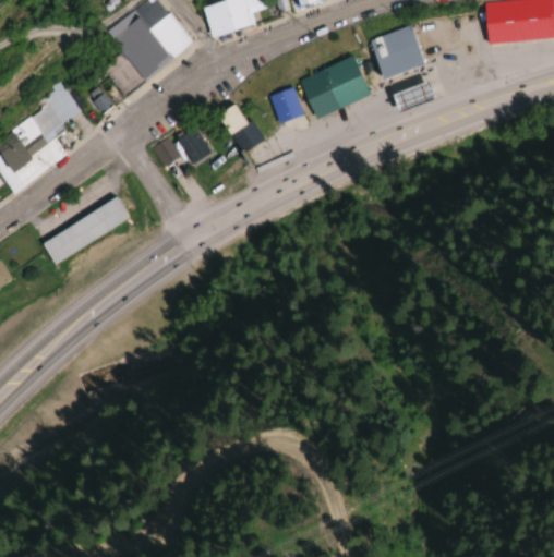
[(194,43),(159,0),(148,0),(136,10),(139,13),(112,34),(124,49),(100,67),(125,97),(194,43)]
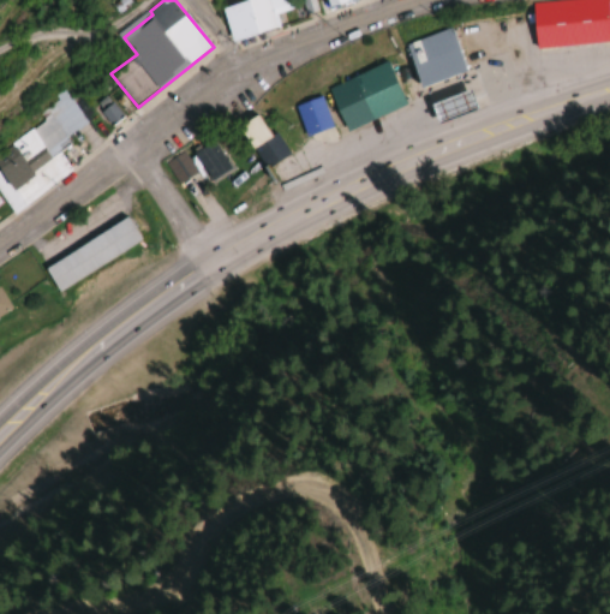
[(223,6),(233,41),(279,28),(273,9),(292,4),(291,0),(247,0),(223,6)]
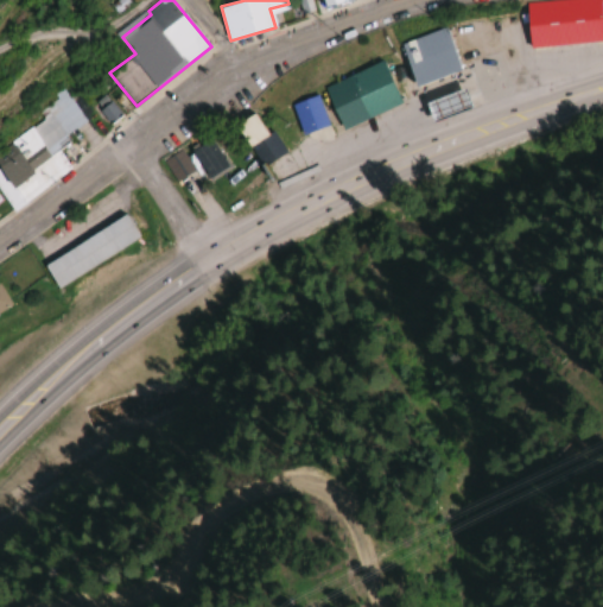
[(528,0),(531,48),(602,44),(602,0),(528,0)]
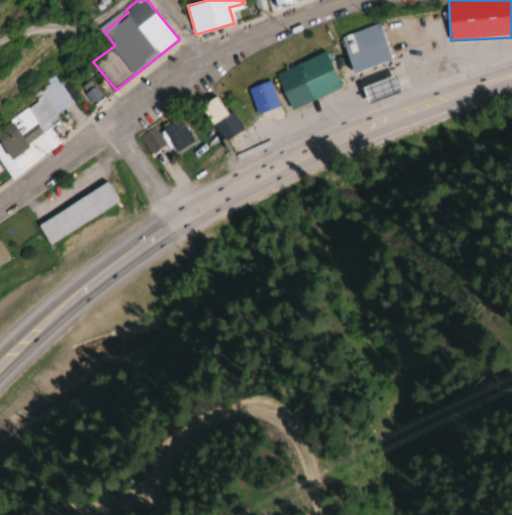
[(391,60),(381,24),(342,35),(353,72),(391,60)]
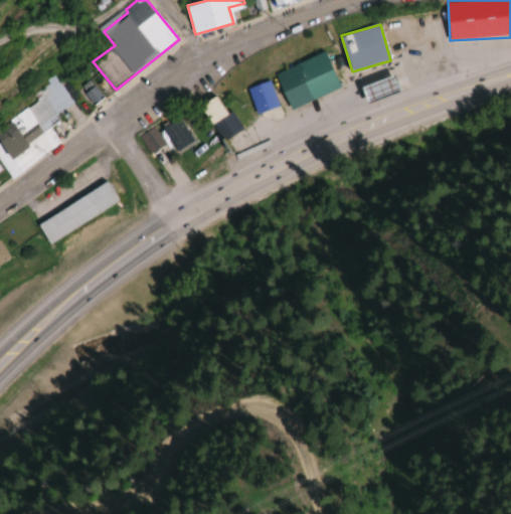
[(249,88),(260,114),(282,106),(279,98),(287,95),(291,108),(341,90),(328,52),(274,72),(276,78),(249,88)]
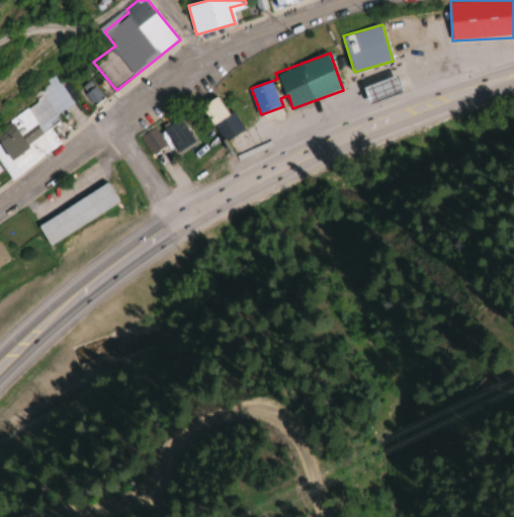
[(0,126),(0,143),(11,160),(30,148),(21,135),(38,124),(44,133),(61,121),(57,114),(75,103),(57,74),(33,89),(41,102),(0,126)]
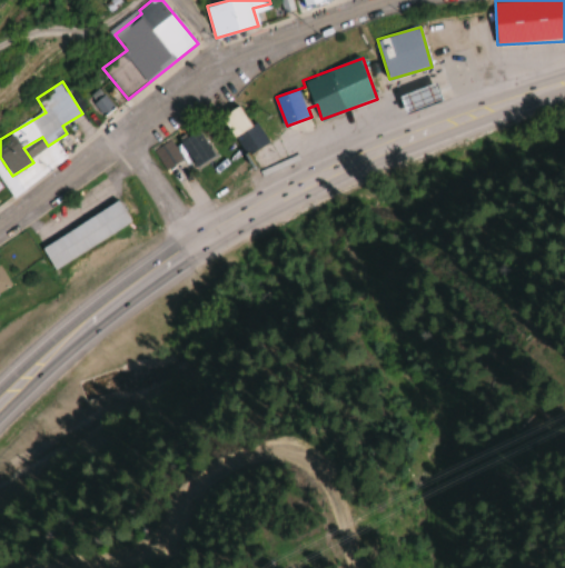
[(400,95),(406,113),(443,102),(437,85),(400,95)]
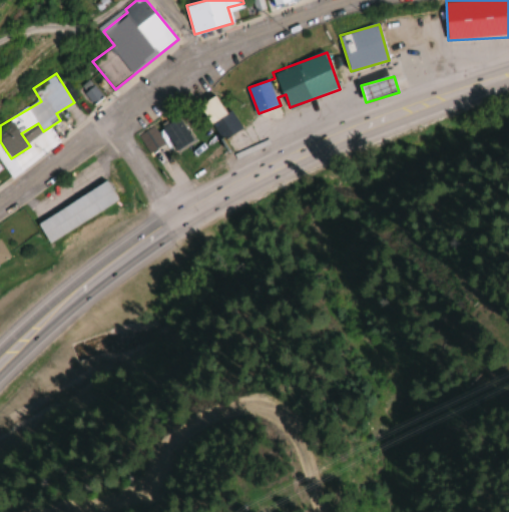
[(94,102),(102,96),(95,87),(87,93),(94,102)]
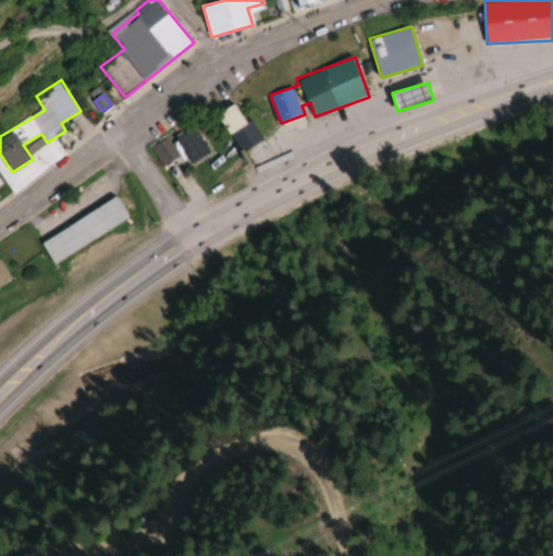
[(265,139),(254,120),(246,124),(235,103),(218,113),(238,153),(265,139)]
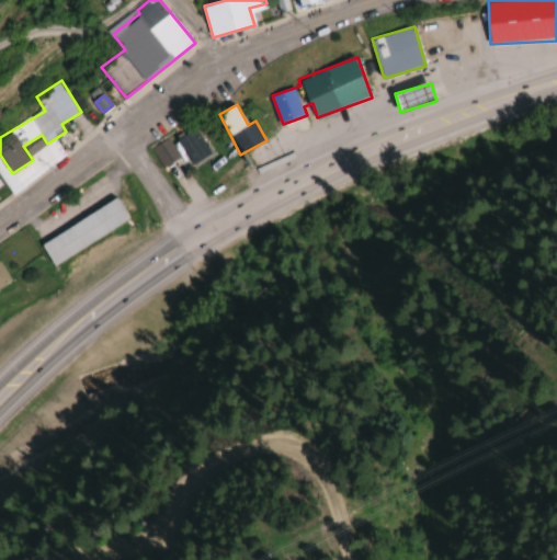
[(213,153),(195,128),(178,140),(195,166),(213,153)]
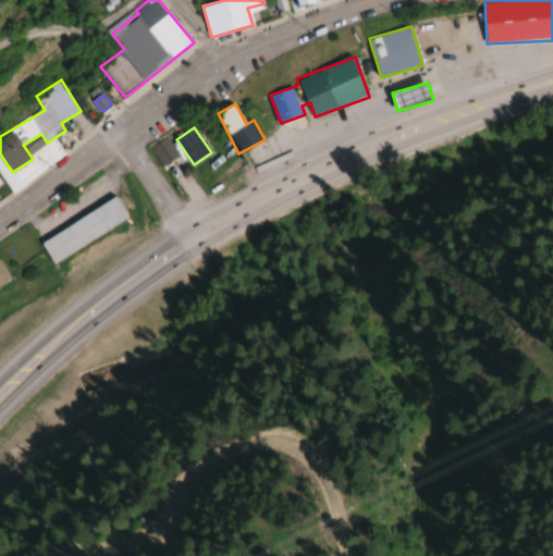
[(164,165),(180,156),(169,137),(154,147),(164,165)]
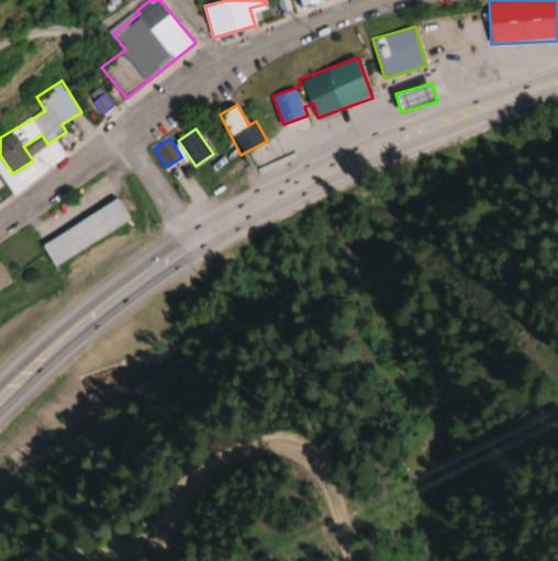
[(131,222),(119,200),(42,243),(54,266),(131,222)]
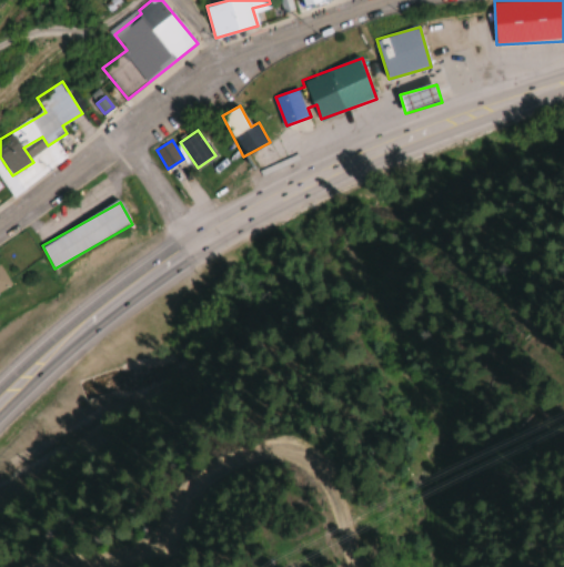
[(0,293),(13,285),(0,264),(0,293)]
